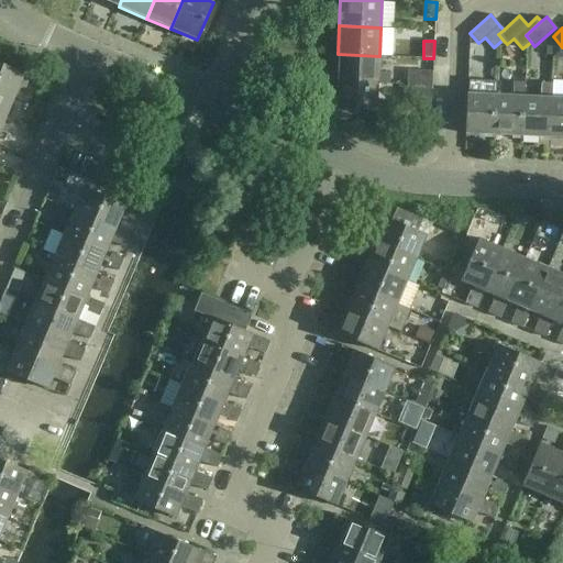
[(378,73),(379,56),(338,54),(337,81),(378,84),(388,85),(389,74),(378,73)]
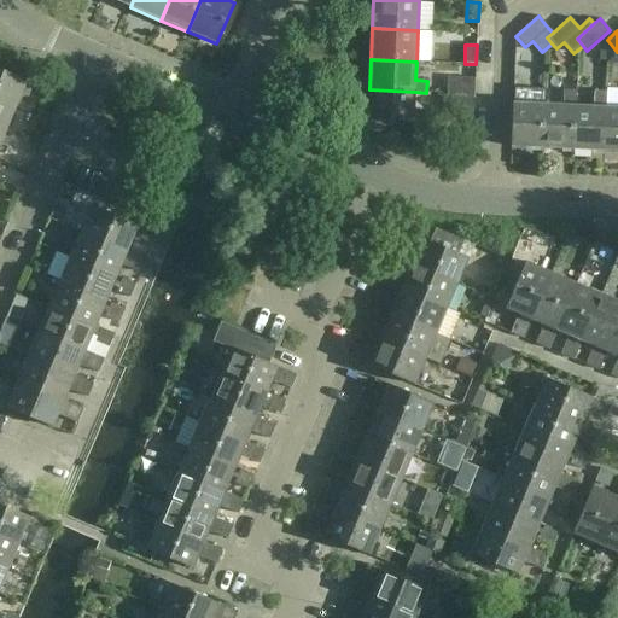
[(0,69),(0,100),(16,108),(27,81),(0,69)]
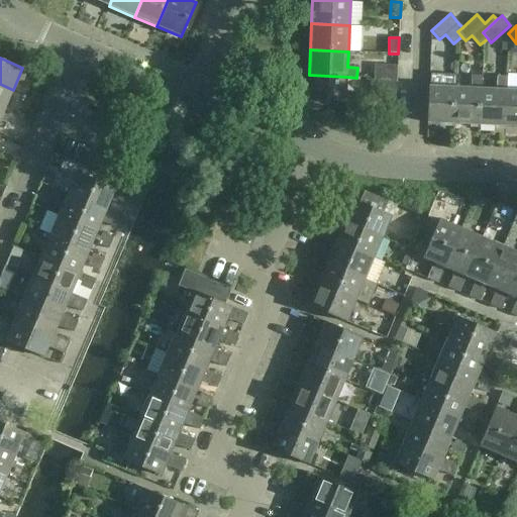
[(372,66),(372,80),(396,81),(396,67),(372,66)]
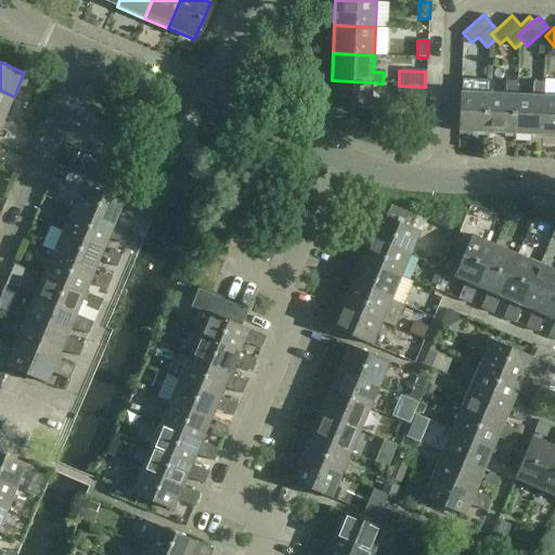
[(372,99),(373,82),(332,80),(331,108),(382,112),(383,100),(372,99)]
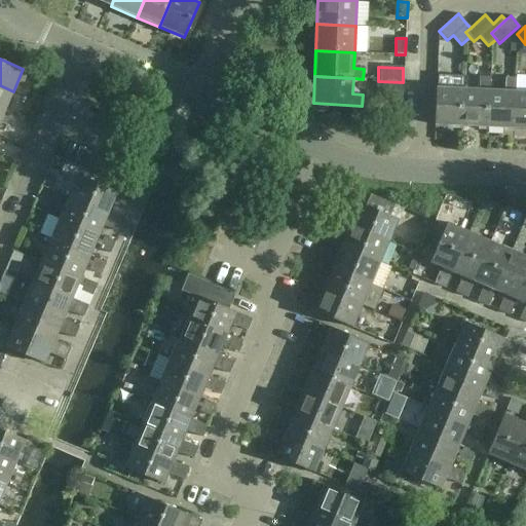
[(478,89),(463,88),(461,126),(487,127),(489,89),(490,76),(479,76),(478,89)]
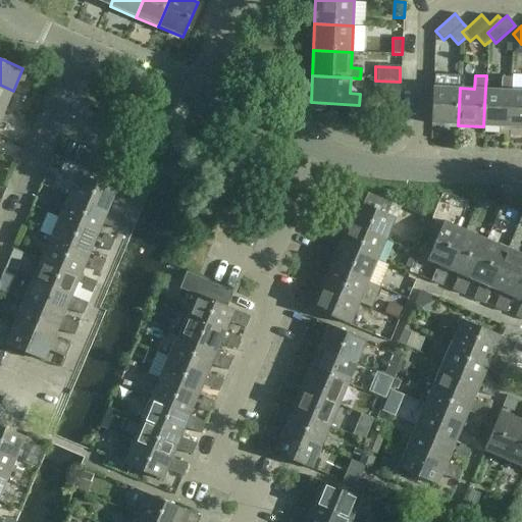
[(509,128),(511,90),(512,77),(502,77),(501,90),(485,89),(483,126),(509,128)]
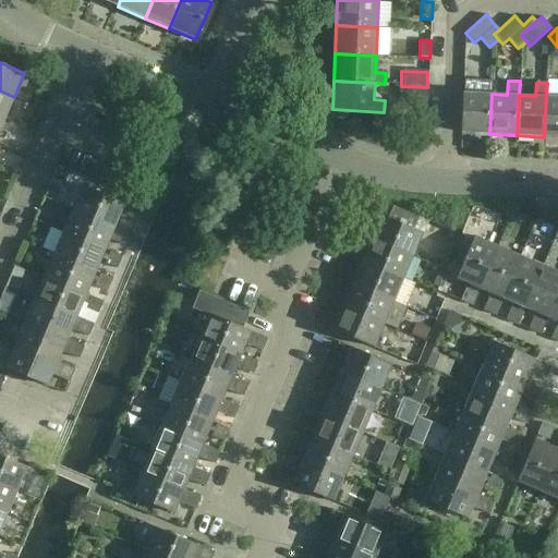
[(427,87),(401,86),(400,104),(426,105),(427,87)]
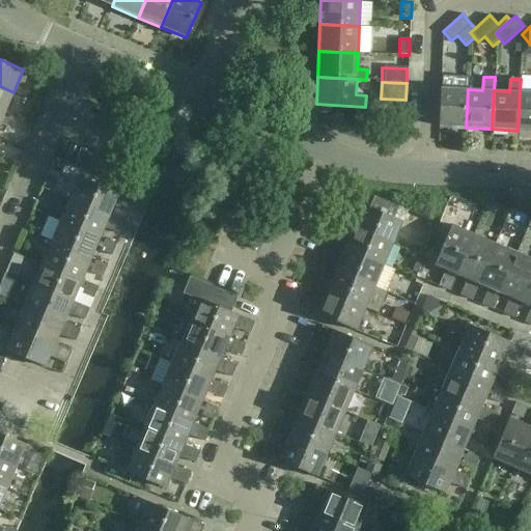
[(0,111),(4,113),(14,92),(0,86),(0,111)]
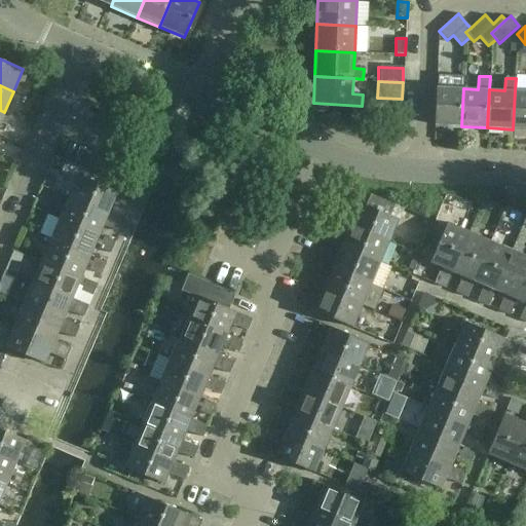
[(435,125),(461,126),(463,88),(436,87),(435,125)]
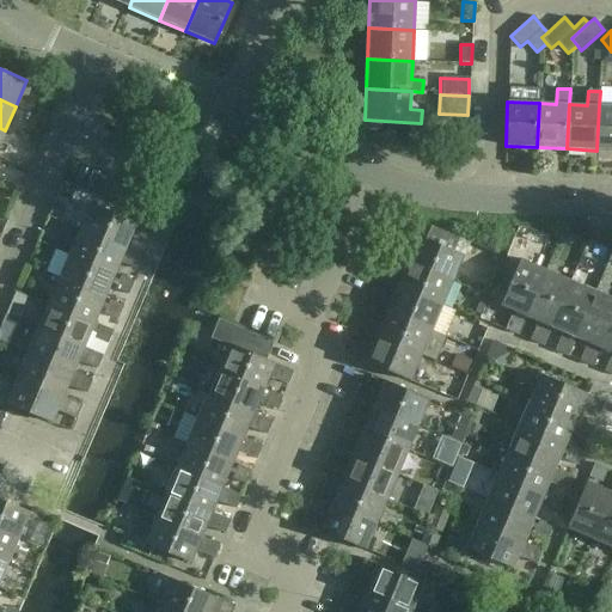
[(611,105),(599,105),(597,151),(611,151),(611,105)]
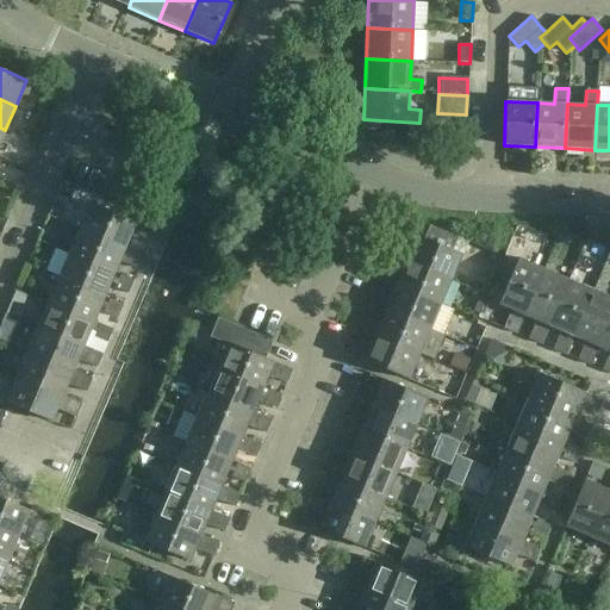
[(89,201),(79,229),(125,248),(131,236),(149,243),(155,229),(137,222),(89,201)]
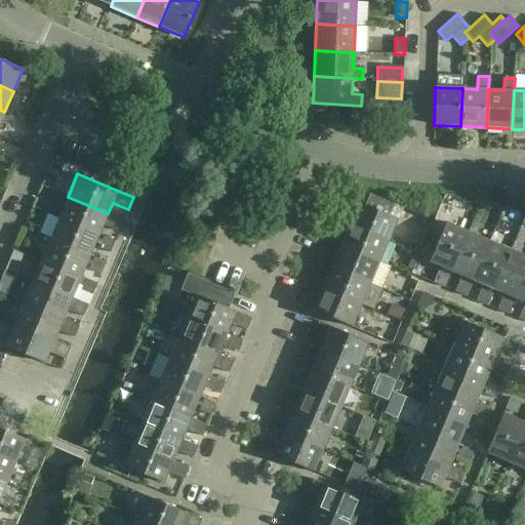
[(358,202),(348,225),(389,242),(397,223),(402,208),(369,194),(365,205),(358,202)]
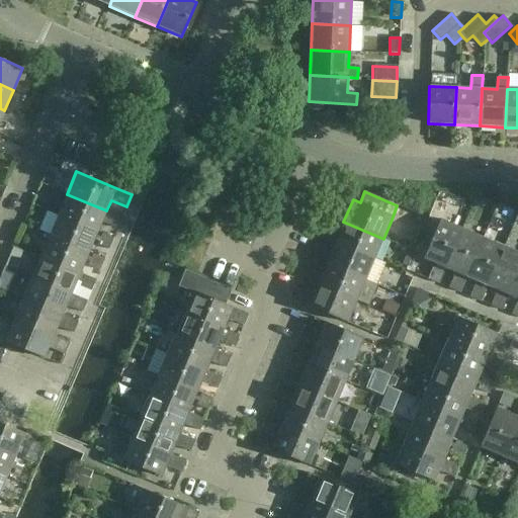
[(111,212),(106,210),(67,194),(59,216),(97,232),(101,223),(105,224),(116,228),(121,217),(111,212)]
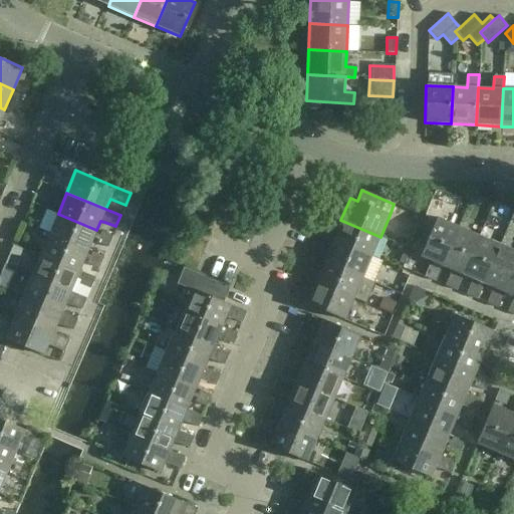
[(325,214),(333,218),(336,219),(340,208),(329,203),(325,214)]
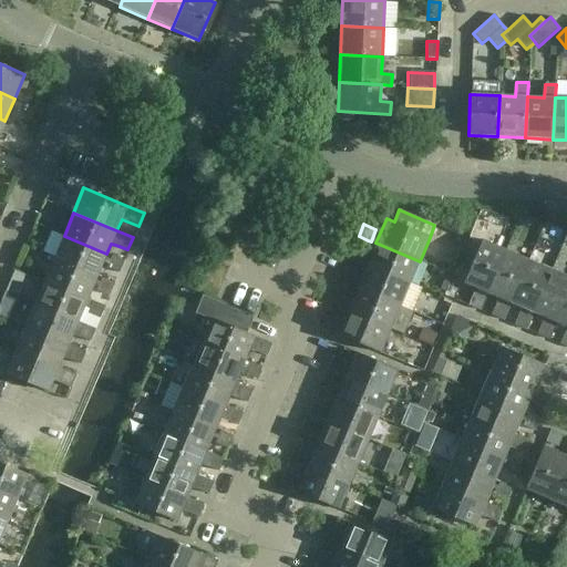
[(96,277),(106,254),(64,236),(62,240),(54,259),(96,277)]
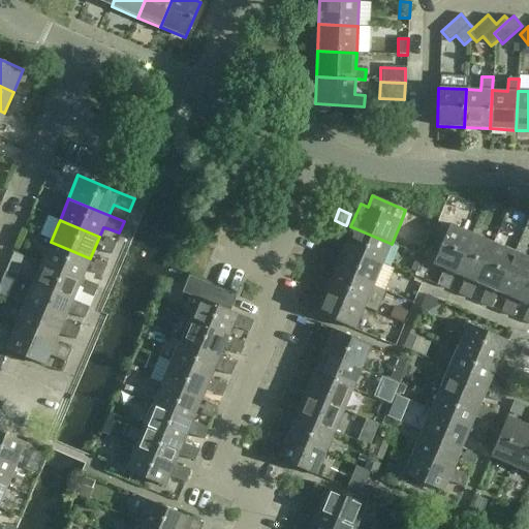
[(455,274),(471,234),(449,224),(432,265),(443,269),(441,274),(437,285),(448,290),(455,274)]
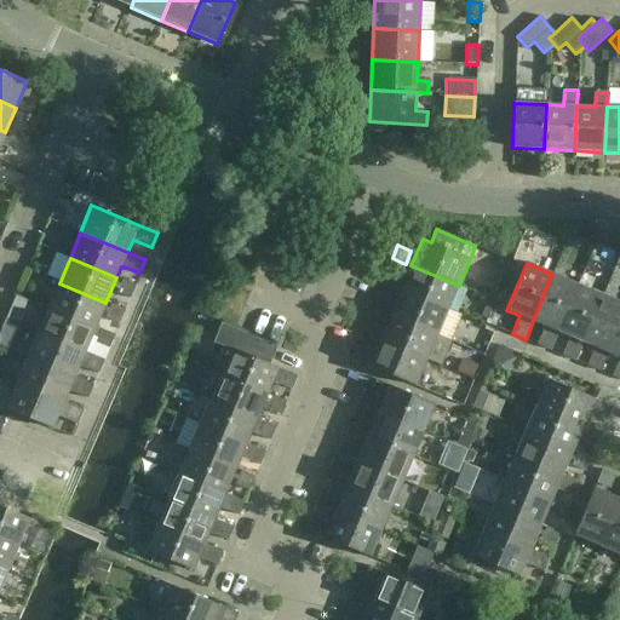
[(448,310),(459,286),(411,265),(406,277),(386,270),(382,283),(391,287),(400,291),(401,291),(448,310)]
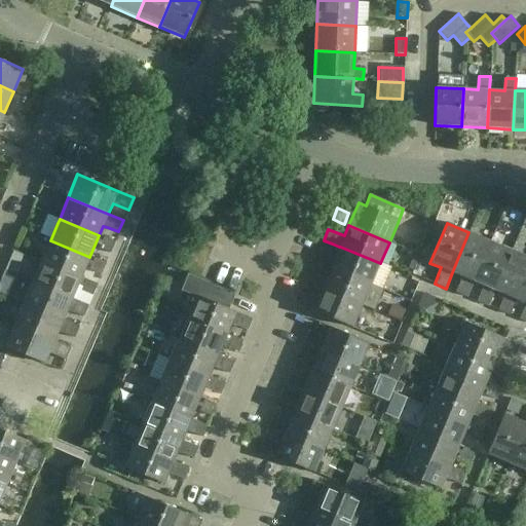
[(474,282),(490,241),(468,232),(452,272),(462,276),(455,293),(466,297),(474,282)]
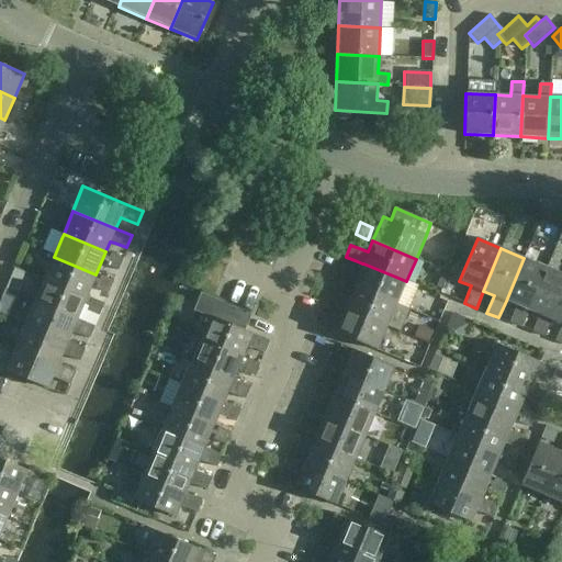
[(117,271),(122,258),(111,254),(105,266),(117,271)]
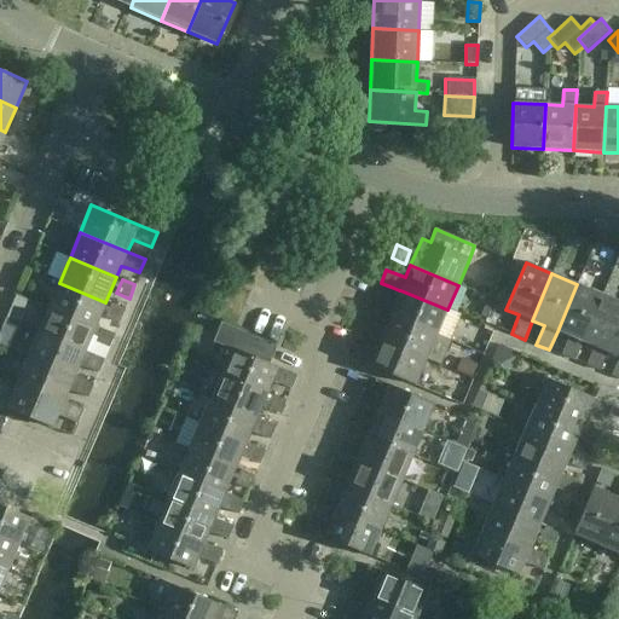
[(96,328),(105,302),(59,283),(48,307),(96,328)]
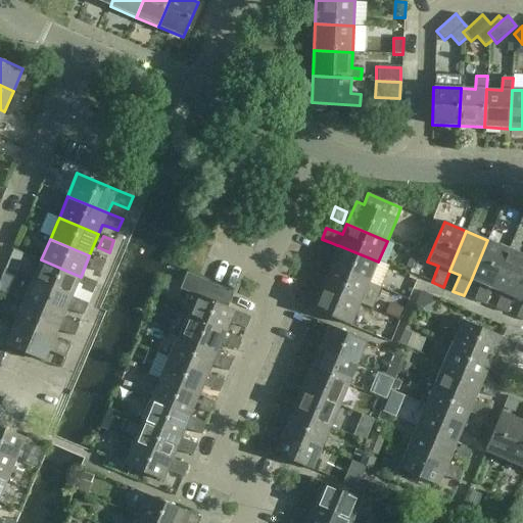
[(491,289),(509,249),(487,240),(471,280),(484,286),(482,290),(478,288),(474,300),(485,304),(490,293),(491,289)]
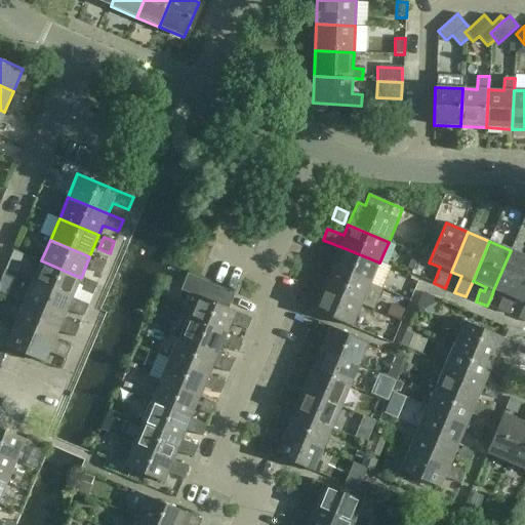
[(338,246),(330,268),(370,284),(379,263),(339,246),(338,246)]
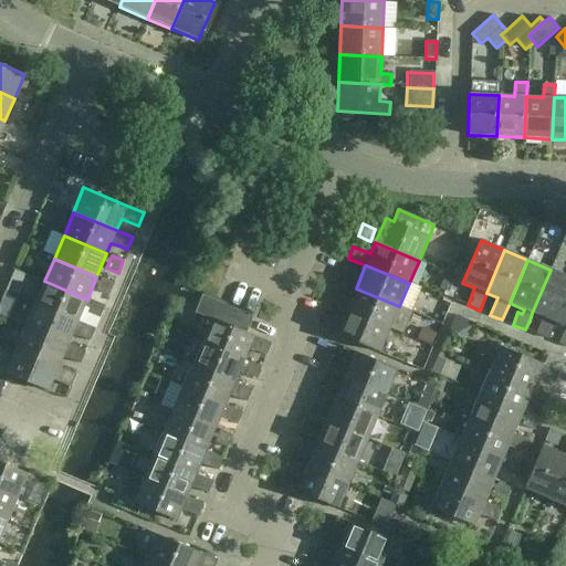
[(350,286),(356,274),(344,269),(338,282),(350,286)]
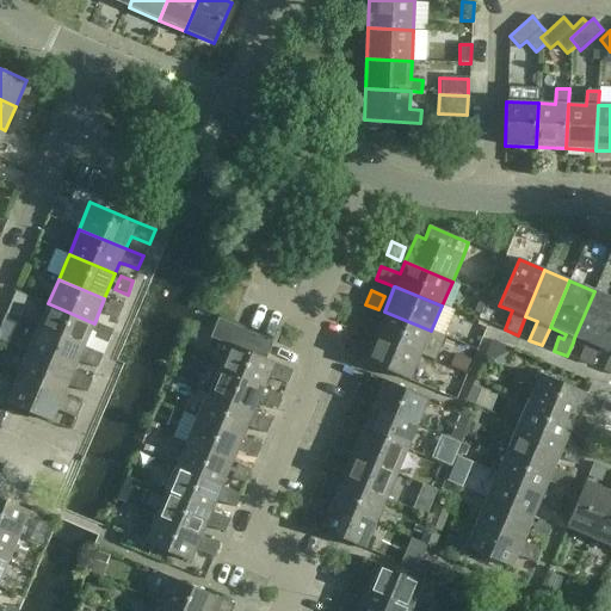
[(599,347),(610,318),(610,297),(594,291),(574,338),(586,343),(578,360),(591,366),(599,347)]
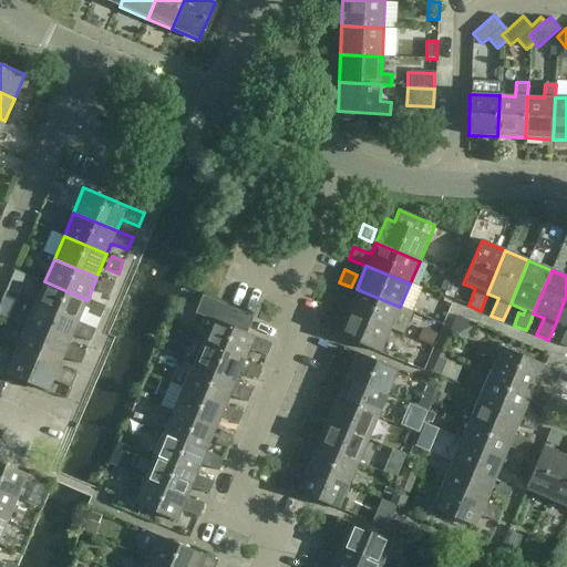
[(109,296),(114,284),(102,278),(96,290),(109,296)]
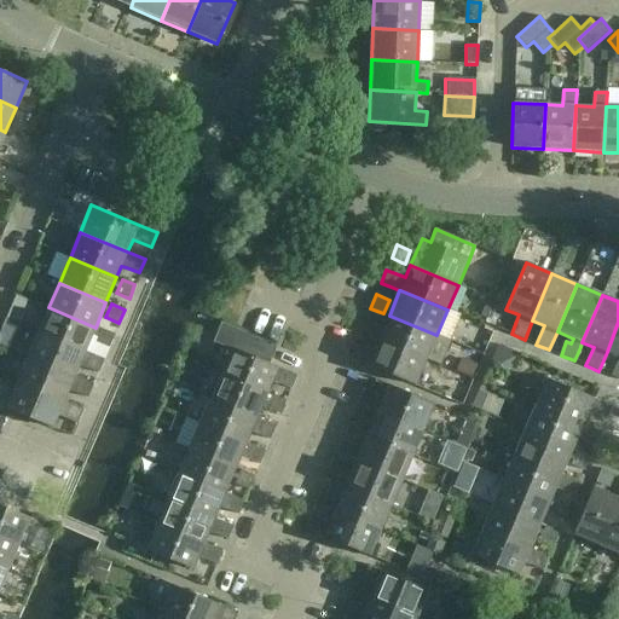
[(85,352),(96,328),(48,307),(38,333),(85,352)]
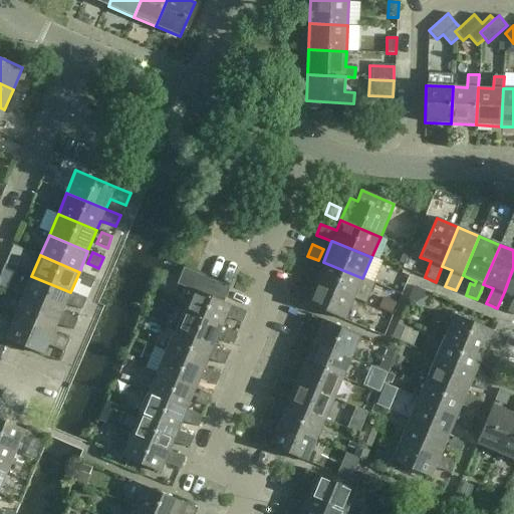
[(323,262),(314,282),(353,299),(362,278),(323,262)]
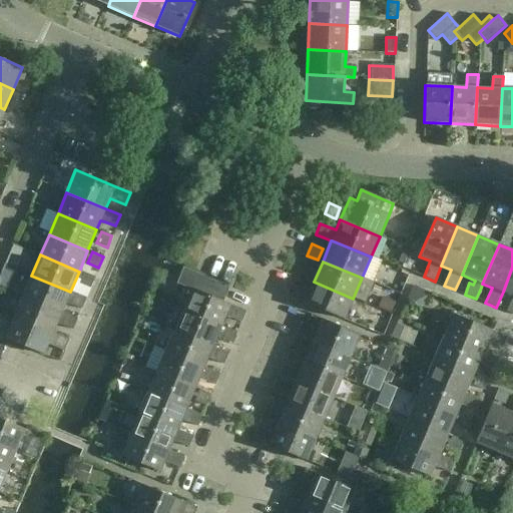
[(309,281),(314,269),(303,265),(298,276),(309,281)]
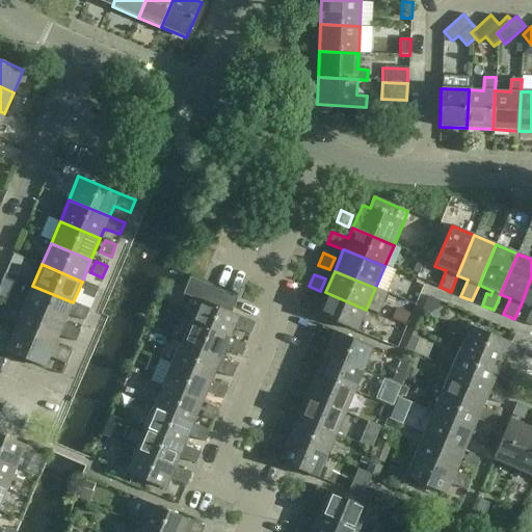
[(531,276),(522,302),(531,307),(531,276)]
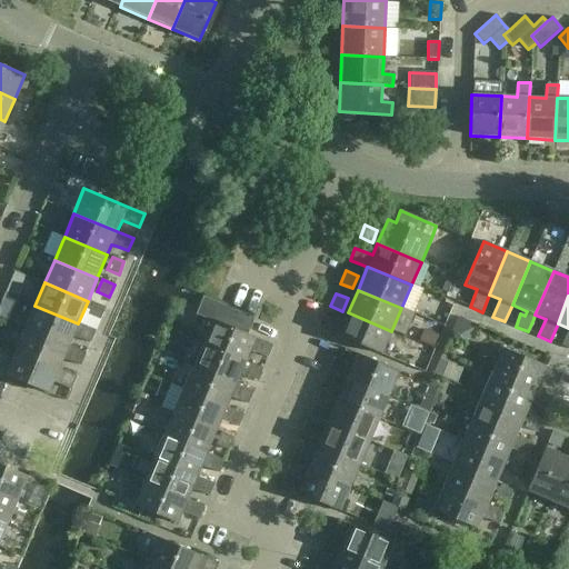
[(267,358),(272,346),(256,338),(247,335),(253,318),(216,302),(203,297),(196,315),(211,320),(201,343),(245,362),(246,361),(250,350),(267,358)]
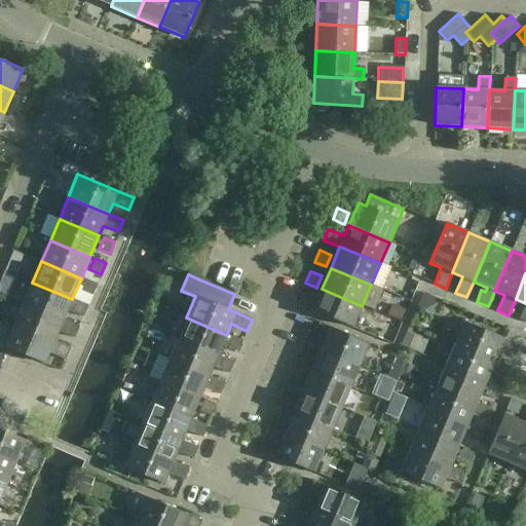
[(92,295),(97,284),(85,279),(80,291),(92,295)]
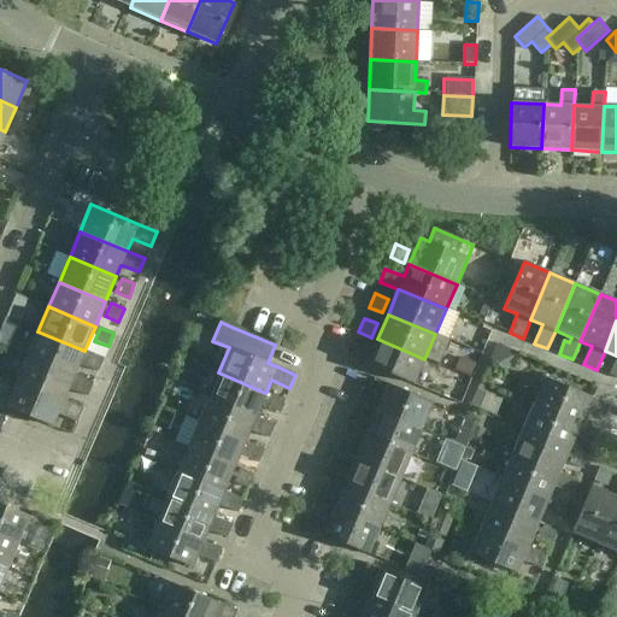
[(78,364),(83,366),(98,372),(103,358),(84,351),(37,331),(27,356),(74,376),(74,375),(78,364)]
